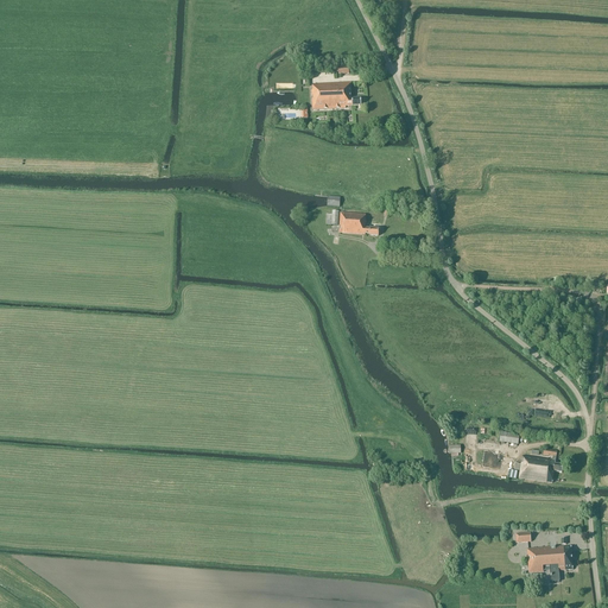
[(361,106),(361,99),(352,100),(352,83),(312,84),(314,90),(311,90),(311,95),(312,95),(314,99),(312,99),(312,109),(346,108),(346,107),(347,107),(347,111),(353,109),(352,107),(361,106)]
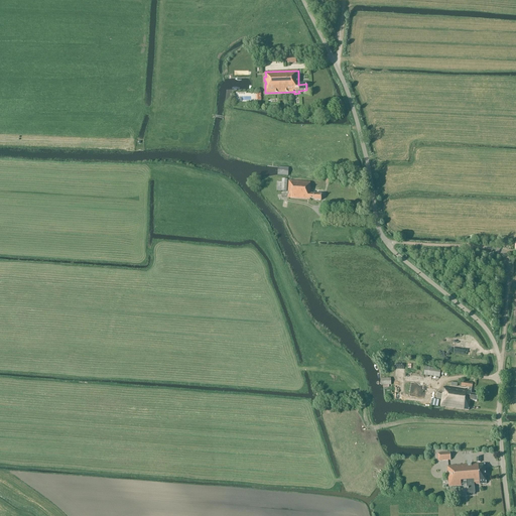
[(278,167),(277,175),(288,176),(289,168),(278,167)]
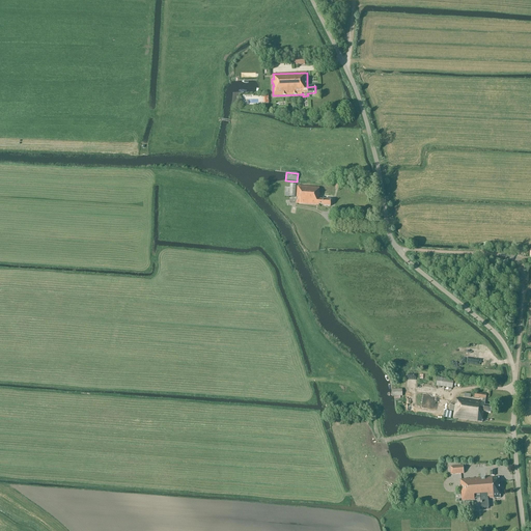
[(296,197),(296,185),(290,185),(289,188),(285,187),(284,196),(296,197)]
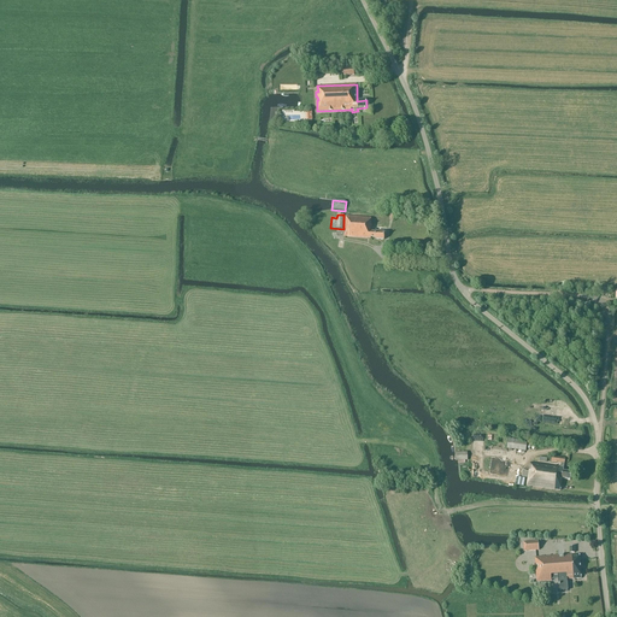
[(375,240),(385,240),(385,233),(370,231),(371,224),(370,224),(370,218),(346,217),(344,236),(370,239),(375,239),(375,240)]
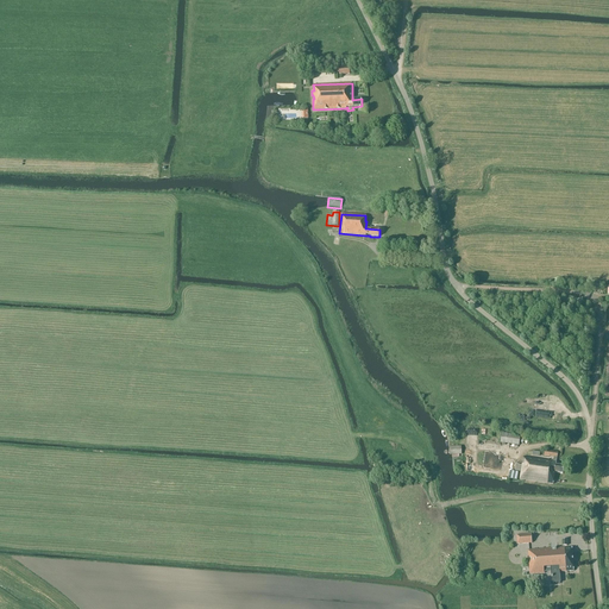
[(528,413),(528,407),(541,406),(541,400),(520,401),(520,403),(516,403),(518,413),(528,413)]
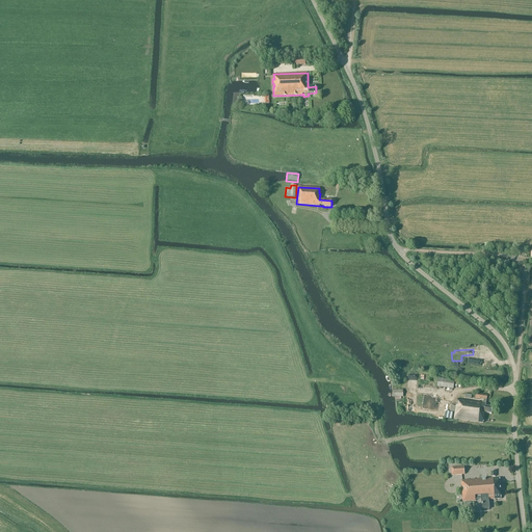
[(454,381),(437,378),(436,387),(453,390),(454,381)]
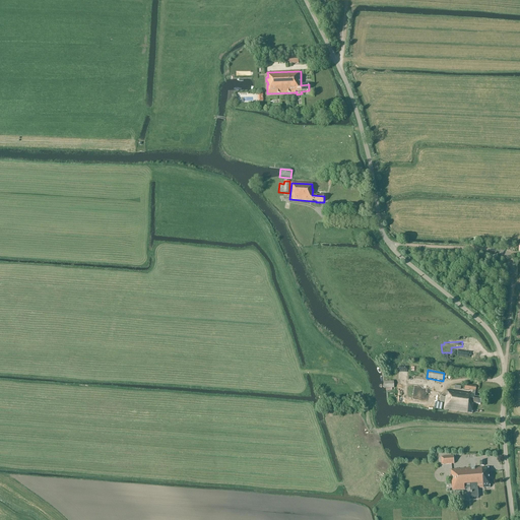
[(475,391),(476,387),(464,385),(464,389),(472,390),(472,394),(446,390),(444,410),(472,413),(473,404),(480,405),(481,399),(474,398),(475,395),(474,395),(475,391)]
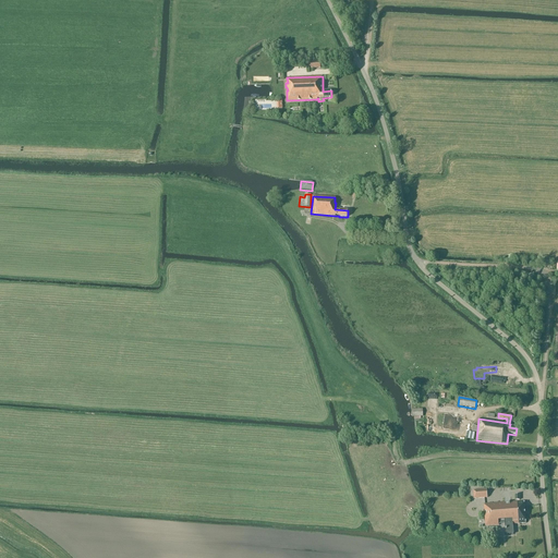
[(456,420),(443,420),(443,429),(458,429),(458,424),(456,424),(456,420)]
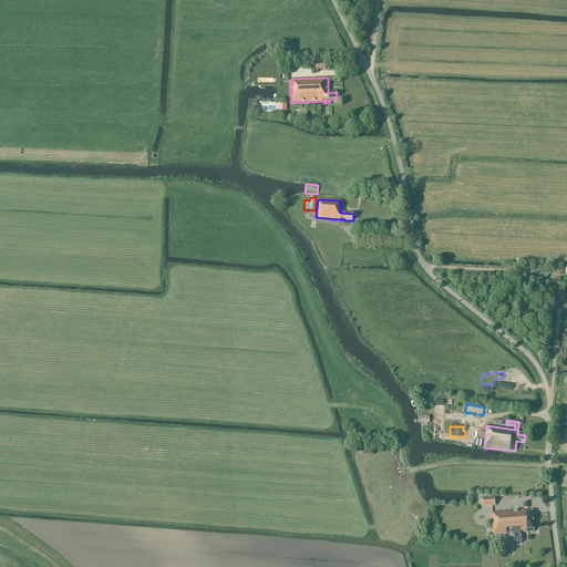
[(495,497),(481,498),(482,507),(495,506),(495,497)]
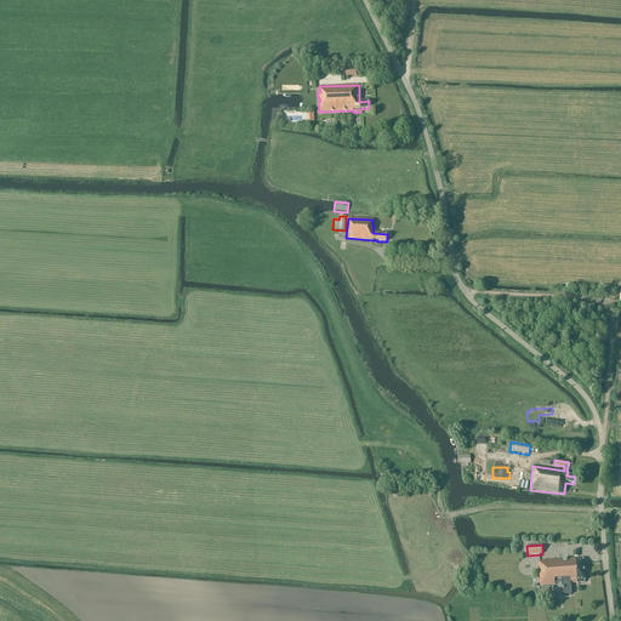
[(540,586),(569,584),(585,582),(584,558),(579,559),(574,559),(539,562),(540,586)]
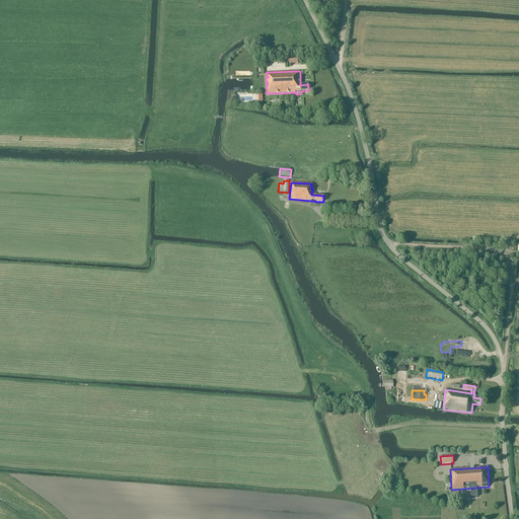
All buildings are outlined.
